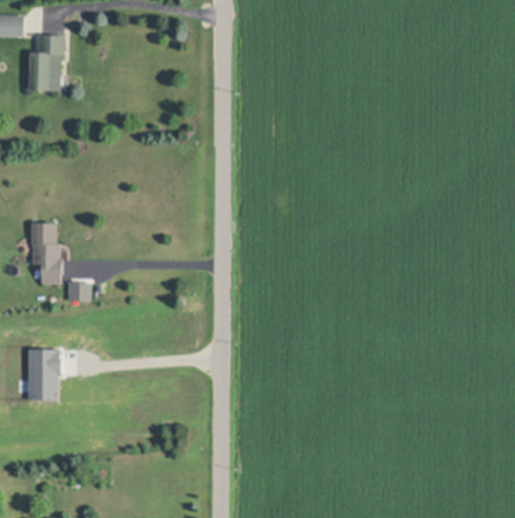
[(0,15),(21,15),(21,35),(0,35),(0,15)]
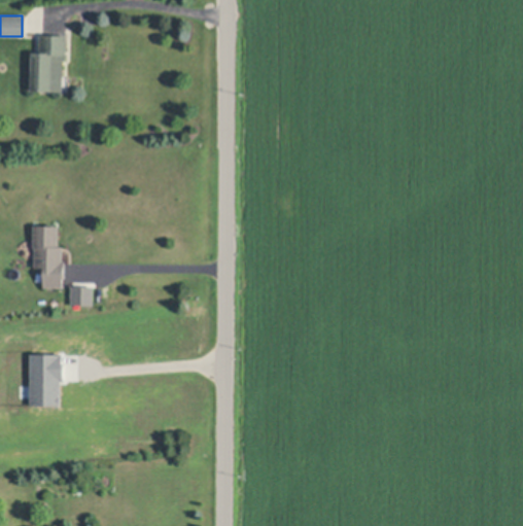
[(64,37),(63,62),(60,62),(59,92),(28,91),(29,51),(37,51),(37,36),(64,37)]
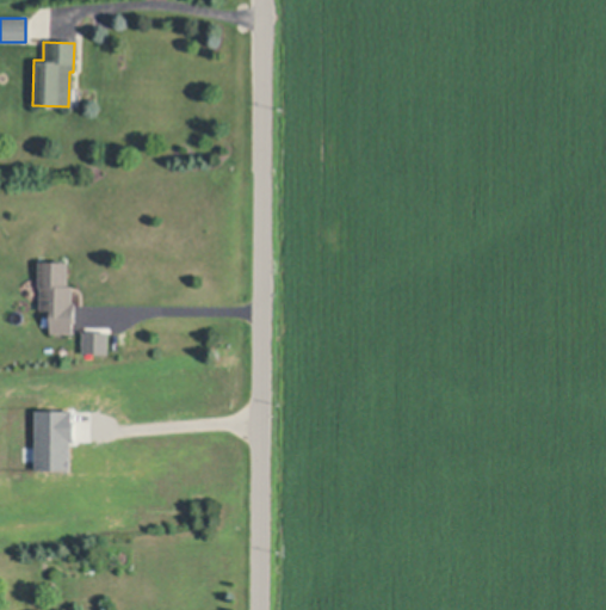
[(73,301),(73,322),(69,322),(69,333),(48,333),(48,309),(37,309),(37,287),(36,287),(36,259),(66,259),(66,285),(70,285),(70,301),(73,301)]
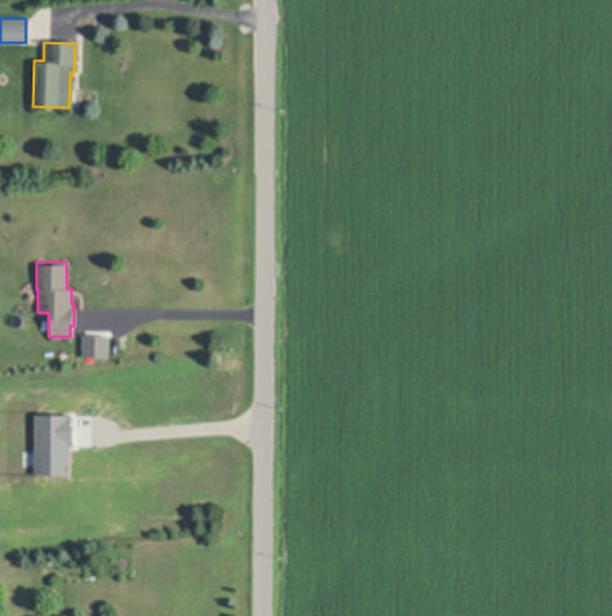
[(110,338),(83,338),(82,361),(110,361),(110,338)]
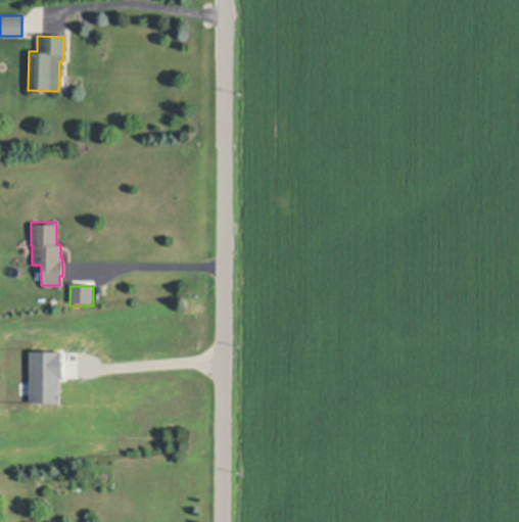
[(29,354),(30,406),(62,405),(61,353),(29,354)]
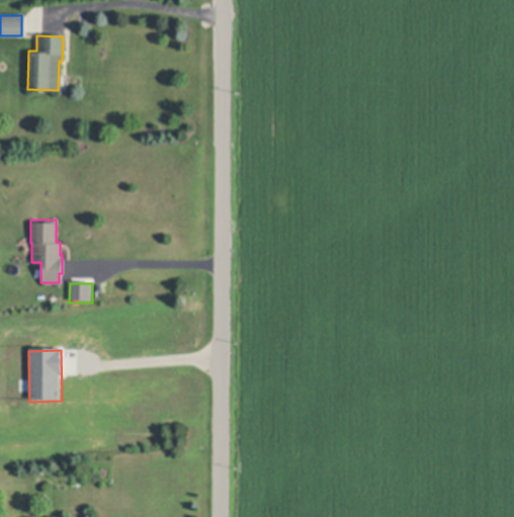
All buildings are outlined.
